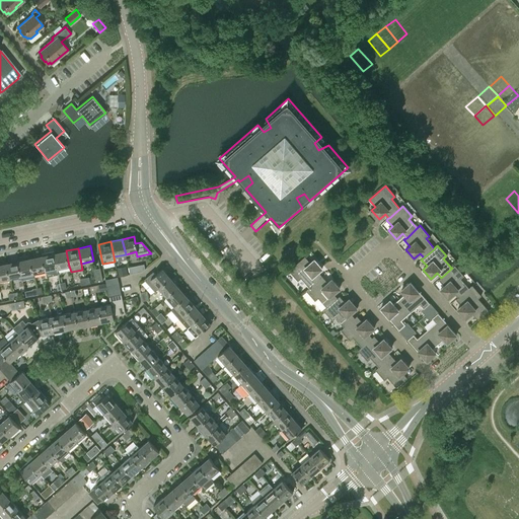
[(57,269),(69,267),(66,250),(54,253),(57,269)]
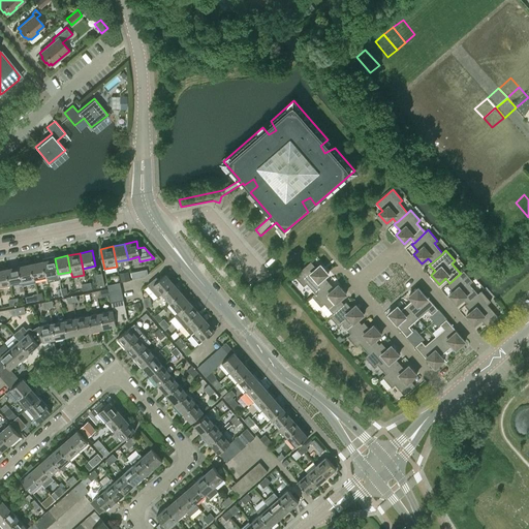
[(45,276),(58,274),(55,258),(42,260),(45,276)]
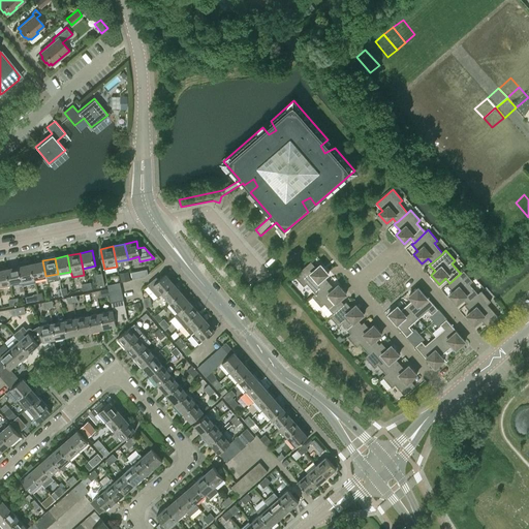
[(34,279),(45,276),(42,260),(30,263),(34,279)]
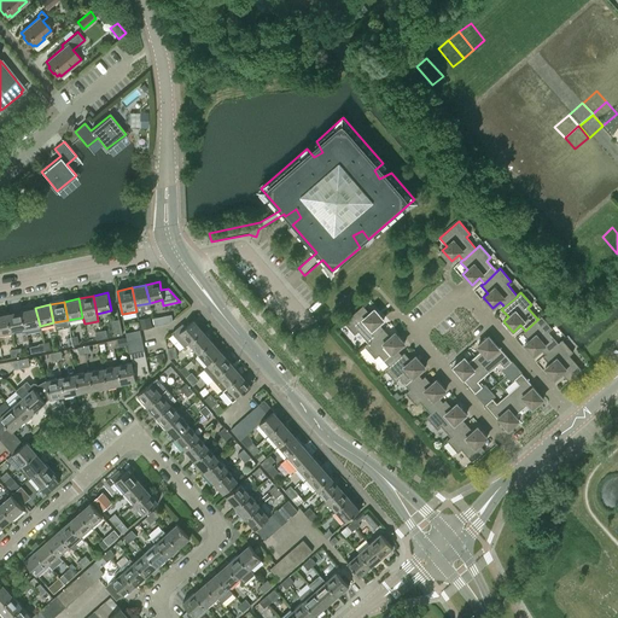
[(374,309),(369,313),(363,305),(344,322),(355,334),(359,331),(368,343),(382,331),(377,326),(384,320),(374,309)]
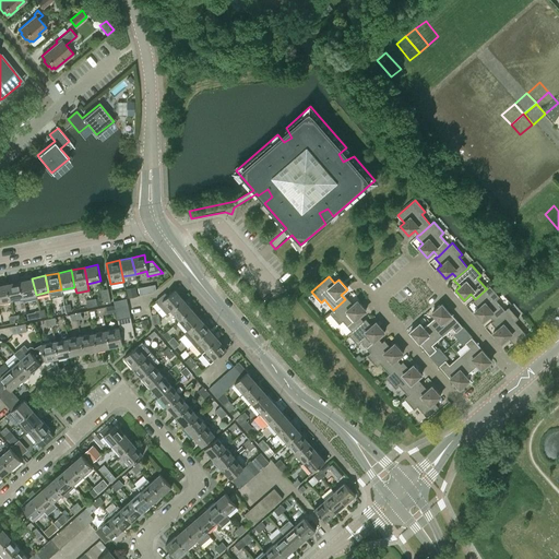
[(23,297),(36,295),(32,278),(20,281),(23,297)]
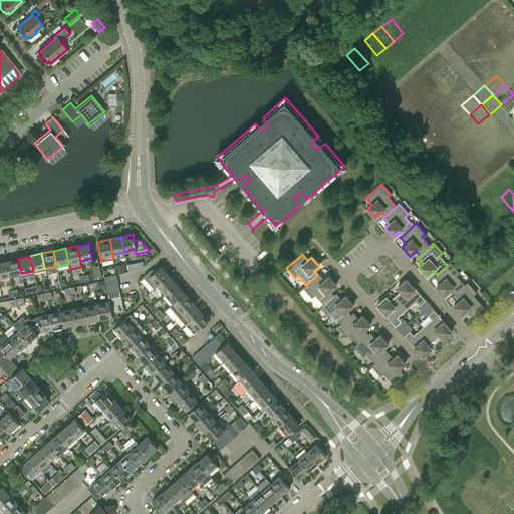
[(10,276),(21,273),(18,258),(6,261),(10,276)]
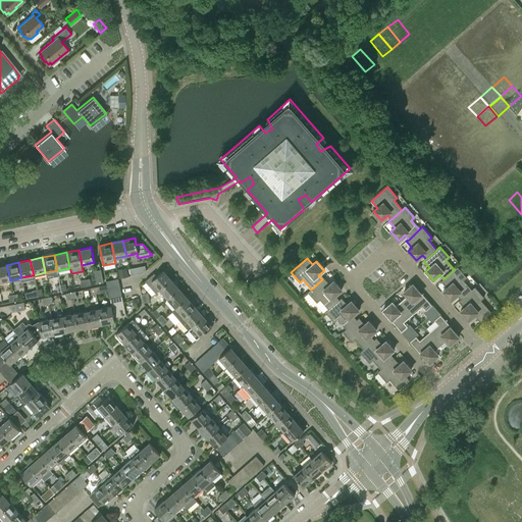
[(0,281),(10,280),(6,265),(0,265),(0,281)]
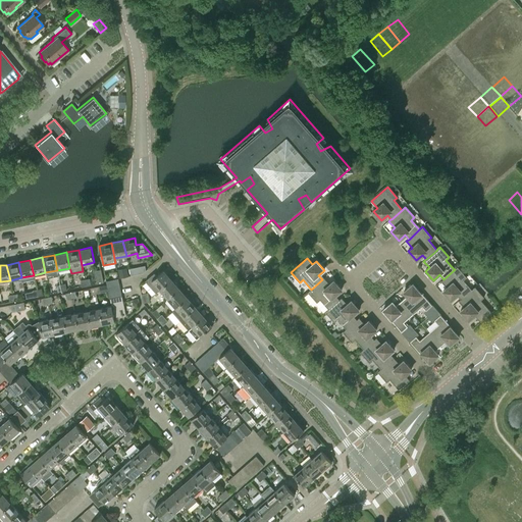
[(463,279),(467,277),(458,266),(454,269),(455,269),(444,279),(441,281),(447,288),(442,291),(451,300),(457,295),(461,299),(461,300),(472,290),(471,290),(463,279)]
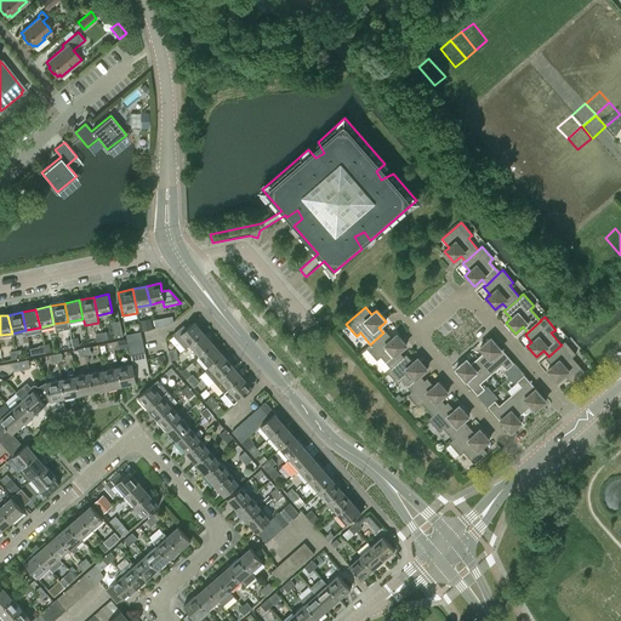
[(141,331),(152,329),(151,318),(138,320),(141,331)]
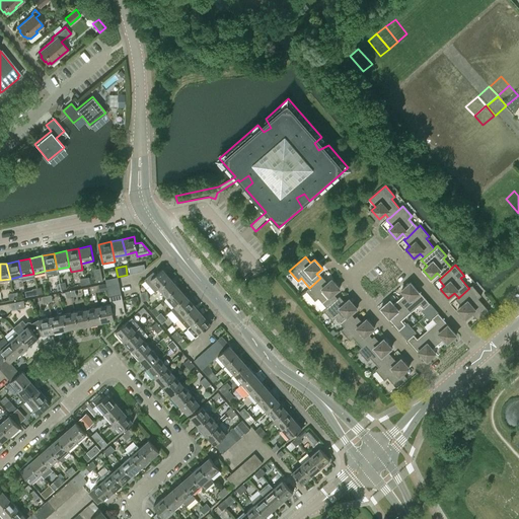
[(95,282),(102,281),(100,268),(93,269),(95,282)]
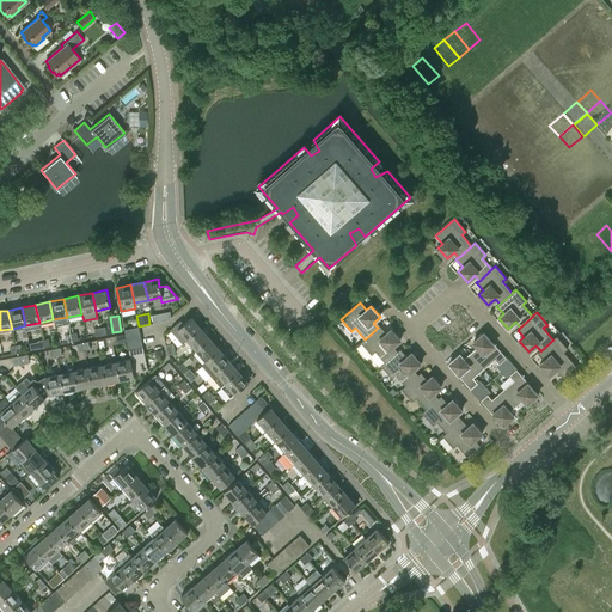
[(187,341),(202,326),(191,316),(183,324),(179,320),(170,330),(182,344),(187,341)]
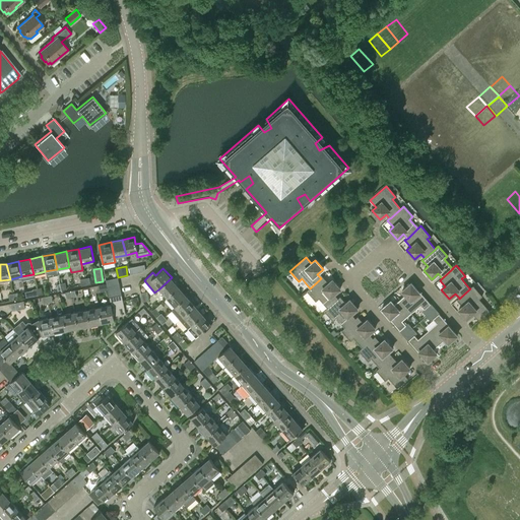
[(332,279),(328,283),(323,276),(321,278),(310,288),(307,290),(316,302),(319,299),(327,308),(338,299),(334,295),(340,288),(332,279)]
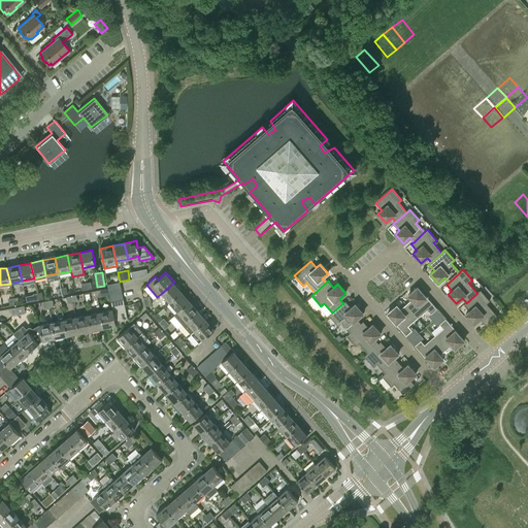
[(121,288),(120,282),(116,283),(107,284),(108,288),(108,291),(121,288)]
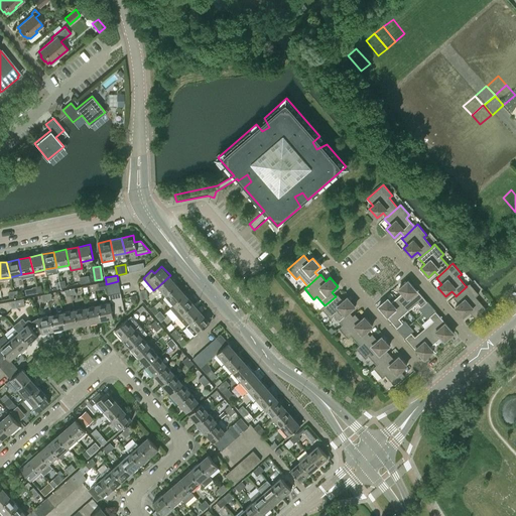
[(165,296),(178,285),(170,275),(157,287),(165,296)]
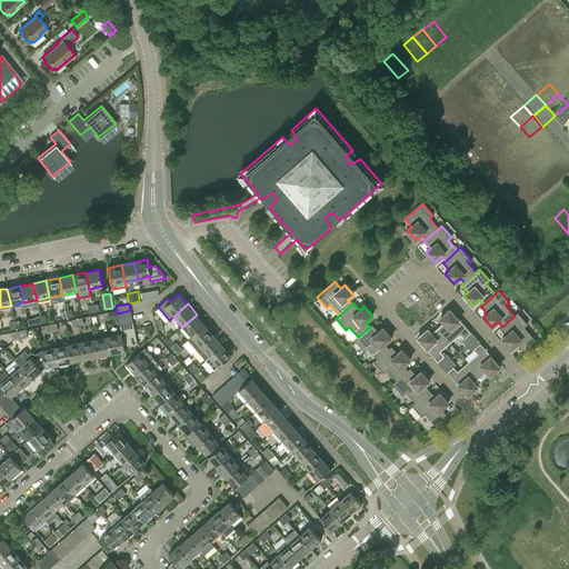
[(459,319),(450,309),(440,318),(443,322),(438,328),(450,342),(460,333),(465,338),(471,332),(459,319)]
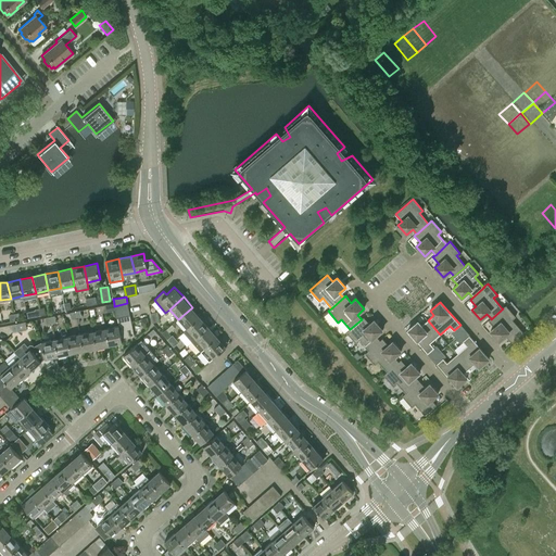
[(114,303),(105,305),(106,312),(115,311),(114,306),(114,303)]
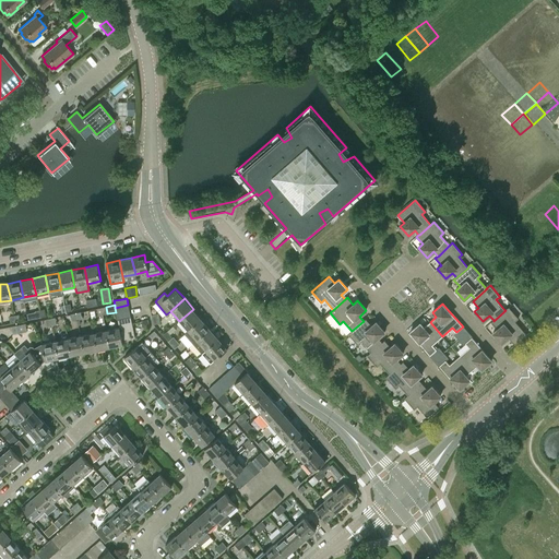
[(116,314),(129,311),(128,305),(115,308),(116,312),(116,314)]
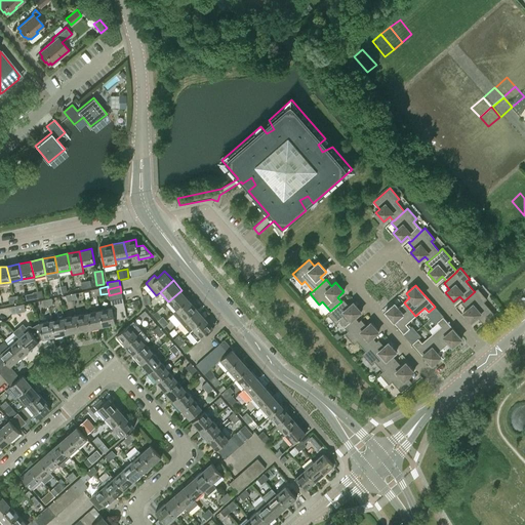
[(484,301),(487,298),(478,288),(474,291),(475,291),(463,301),(463,300),(461,303),(467,309),(462,313),(471,322),(477,316),(483,324),(494,314),(484,301)]
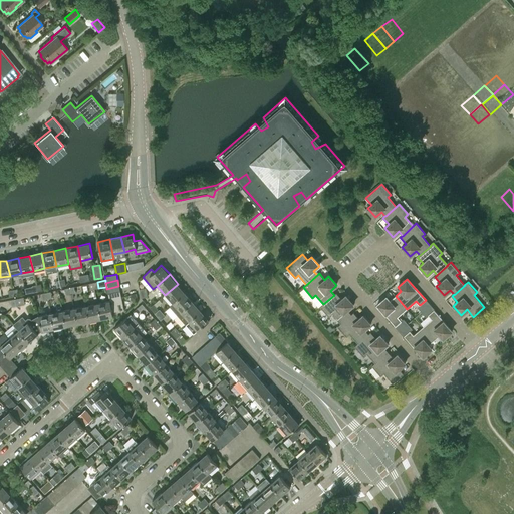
[(173,304),(185,292),(178,284),(165,295),(173,304)]
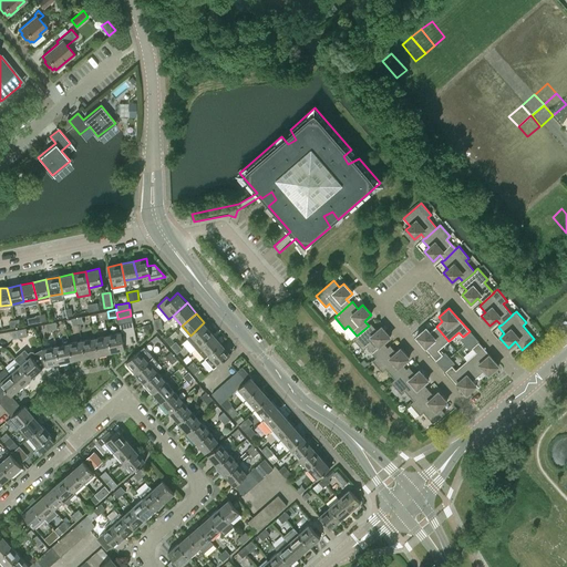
[(37,322),(41,321),(39,315),(35,316),(35,317),(27,318),(29,323),(37,322)]
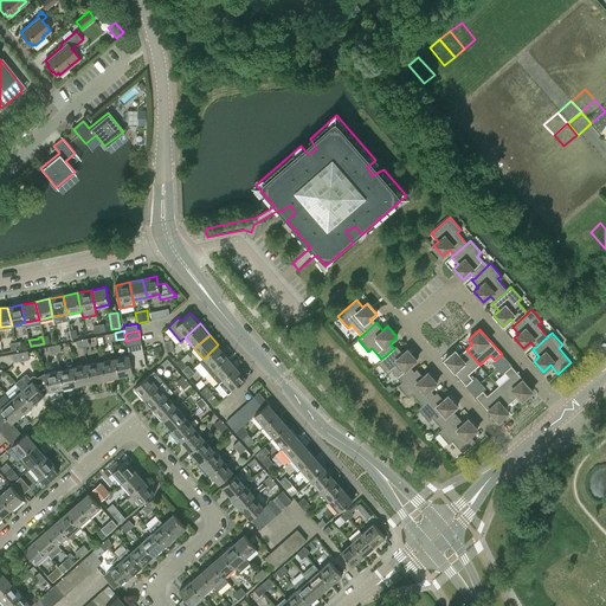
[(128,347),(141,345),(140,337),(126,341),(128,347)]
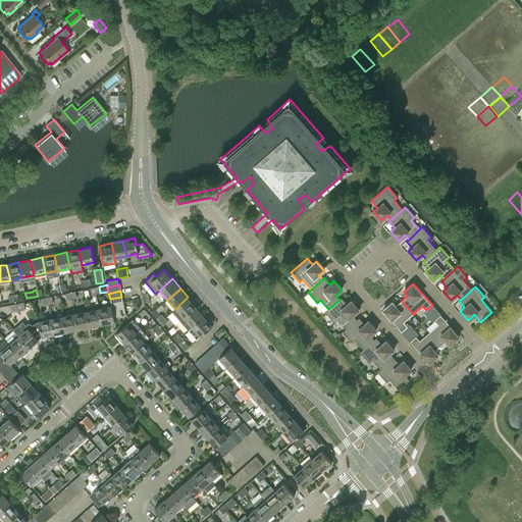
[(111,306),(123,303),(121,297),(110,299),(111,306)]
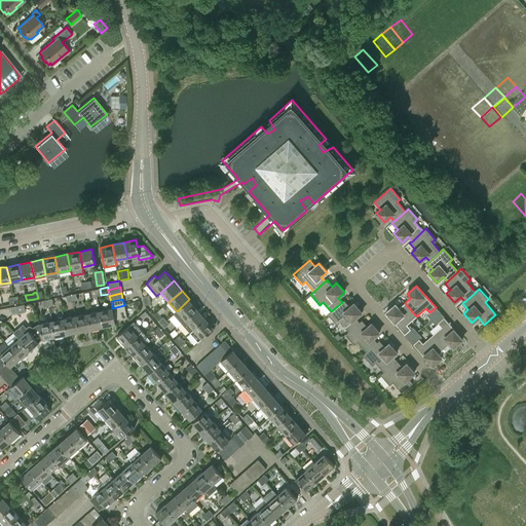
[(181,323),(197,308),(189,299),(177,311),(173,313),(181,323)]
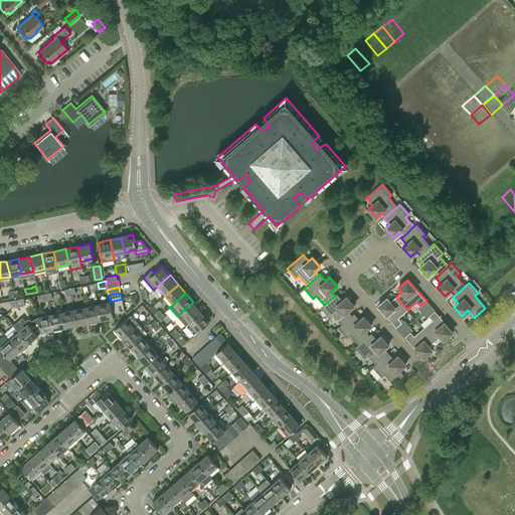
[(346,297),(342,300),(337,294),(335,296),(324,305),(321,308),(330,318),(333,315),(341,325),(352,316),(352,315),(348,311),(354,306),(346,297)]
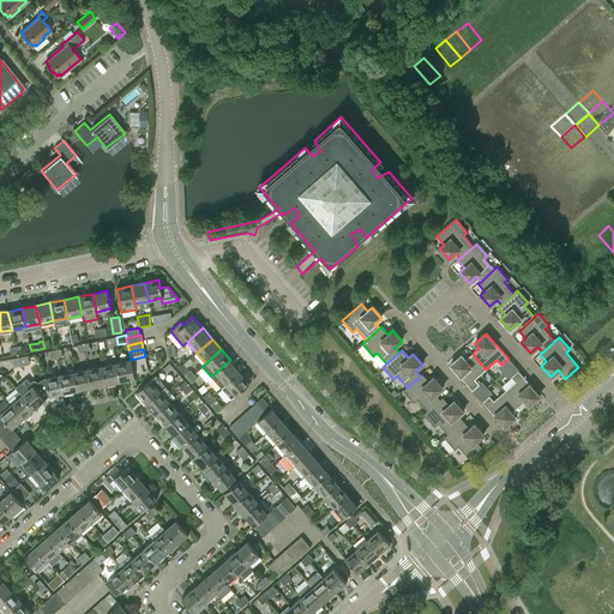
[(475,379),(486,369),(473,354),(465,360),(462,355),(451,365),(461,375),(459,375),(473,390),(480,384),(475,379)]
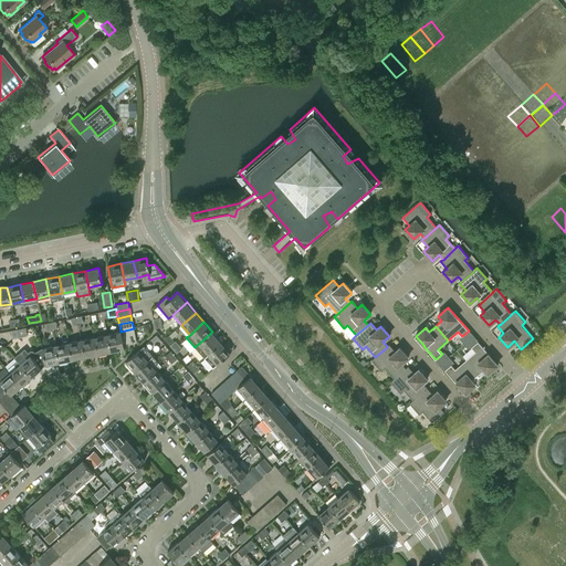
[(28,335),(25,328),(25,327),(11,331),(13,338),(28,335)]
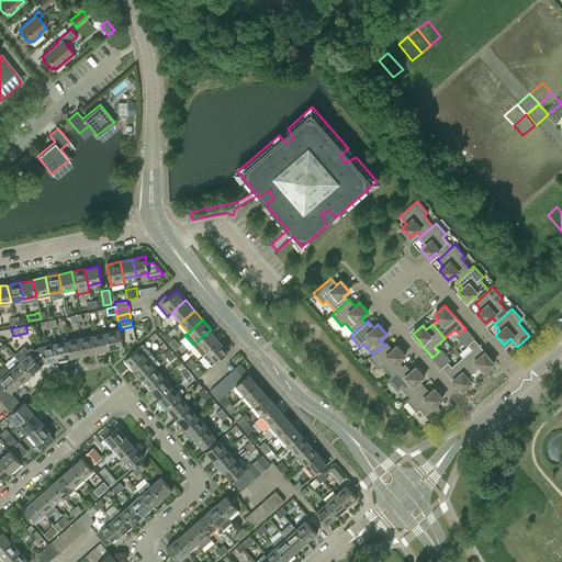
[(123,341),(135,338),(134,333),(133,326),(120,329),(121,335),(123,341)]
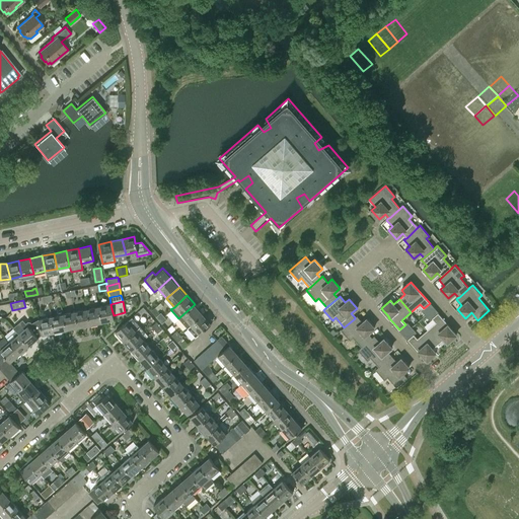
[(110,304),(98,306),(101,321),(114,319),(114,315),(112,309),(110,304)]
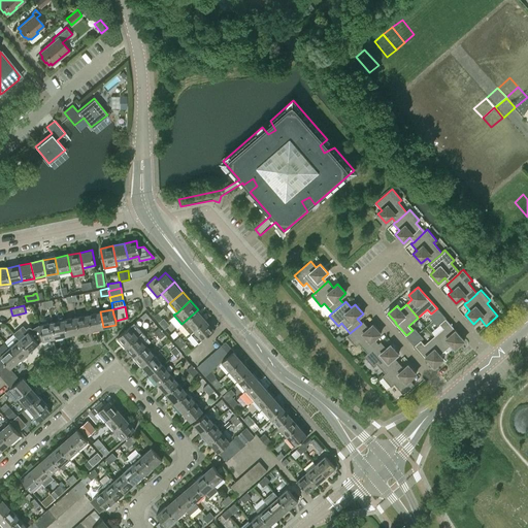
[(190,333),(206,319),(198,309),(182,324),(190,333)]
